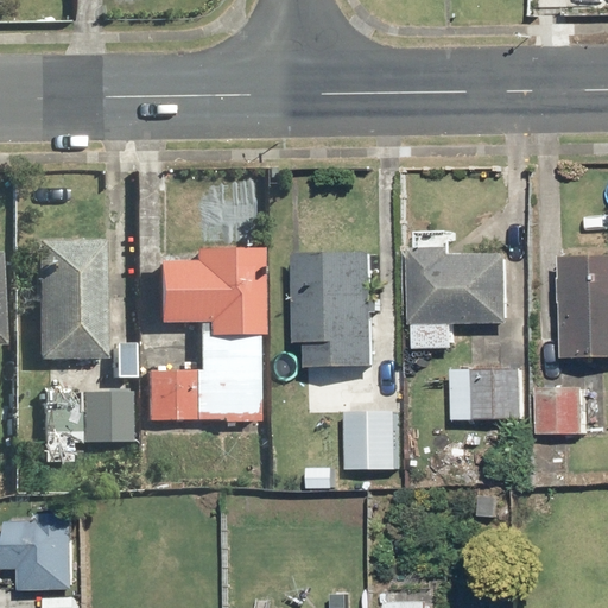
[(107,242),(40,241),(38,359),(103,361),(107,242)]
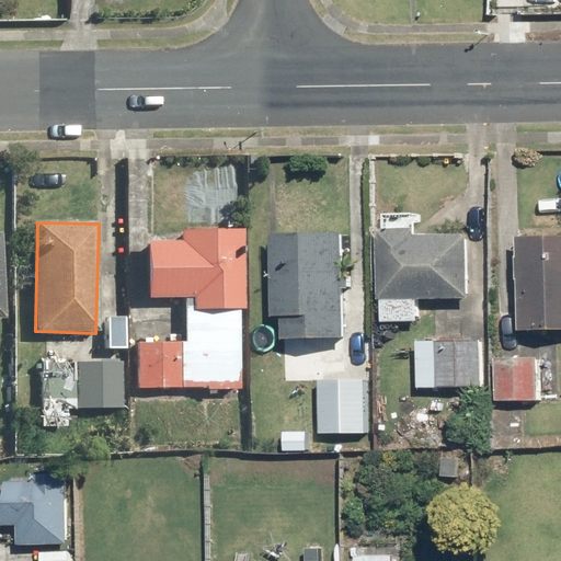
[(388,323),(423,323),(423,299),(477,300),(478,238),(421,237),(421,229),(384,229),(384,299),(388,299),(388,323)]
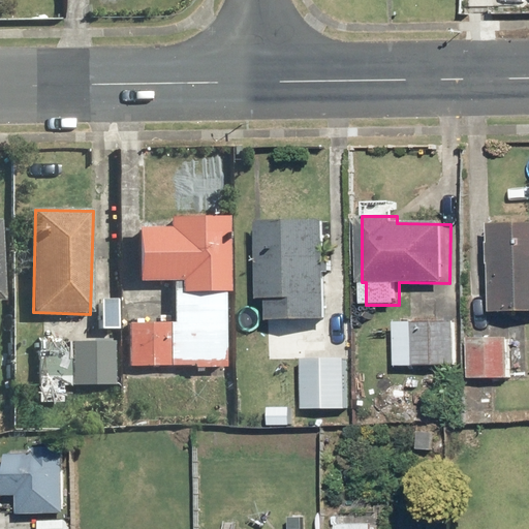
[(229,218),(173,217),(173,229),(142,228),(141,280),(176,280),(175,321),(130,320),(129,368),(227,369),(229,218)]
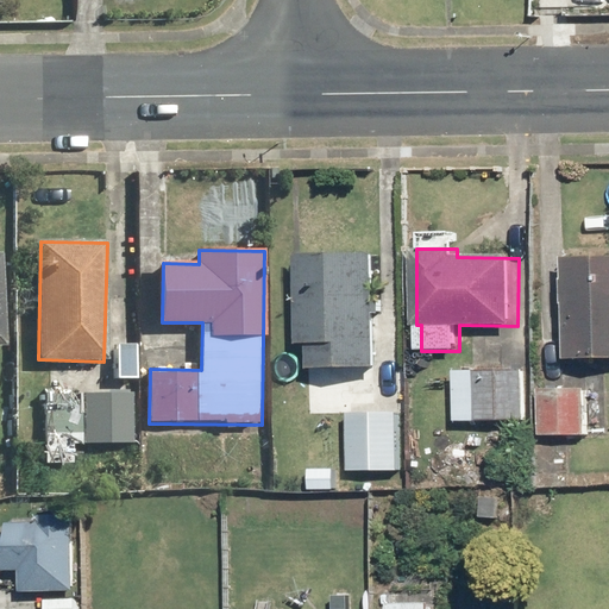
[(301,255),(303,345),(314,345),(314,368),(382,365),(380,252),(301,255)]
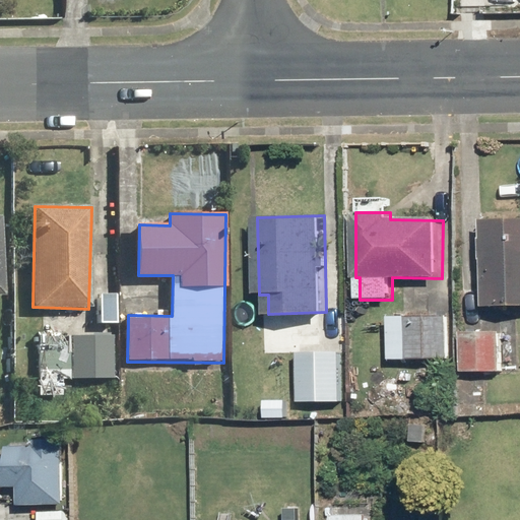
[(519,307),(519,218),(489,218),(489,307),(519,307)]
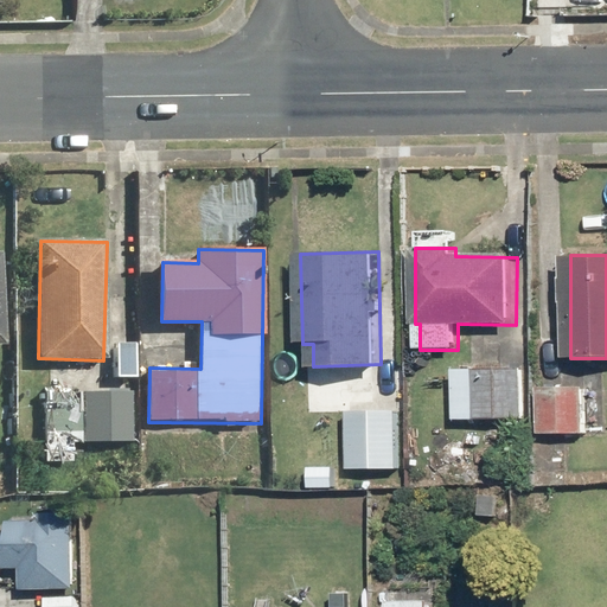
[(526,369),(458,368),(458,417),(526,419),(526,369)]
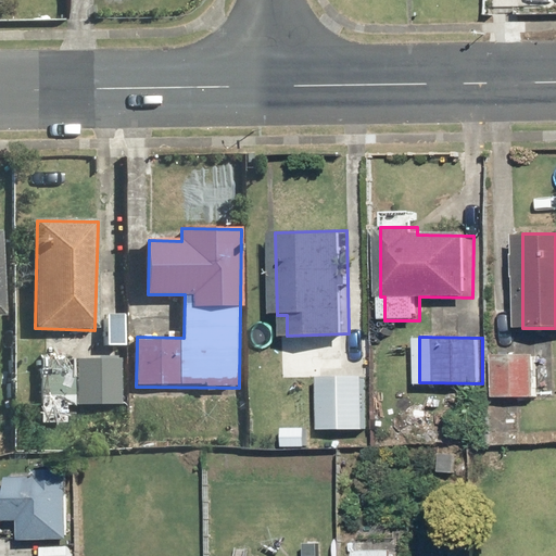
[(539,356),(498,355),(497,397),(538,399),(539,356)]
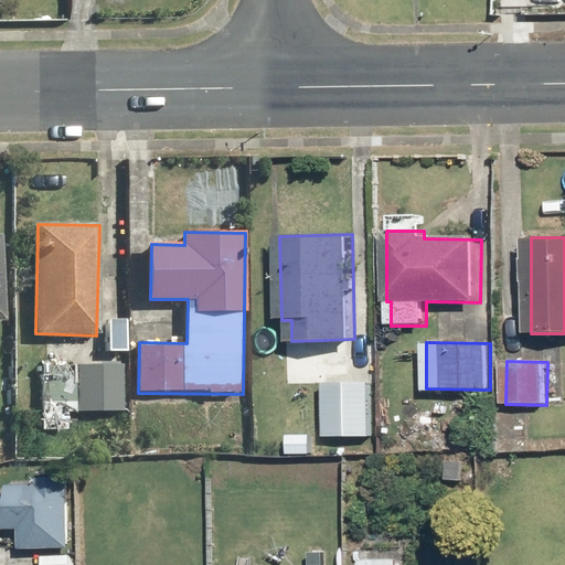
[(42,428),(68,429),(68,411),(119,413),(121,365),(44,363),(42,428)]
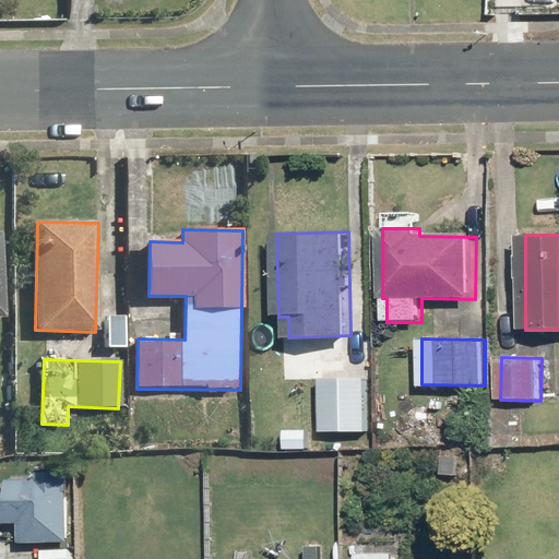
[(370,371),(324,369),(322,430),(368,432),(370,371)]
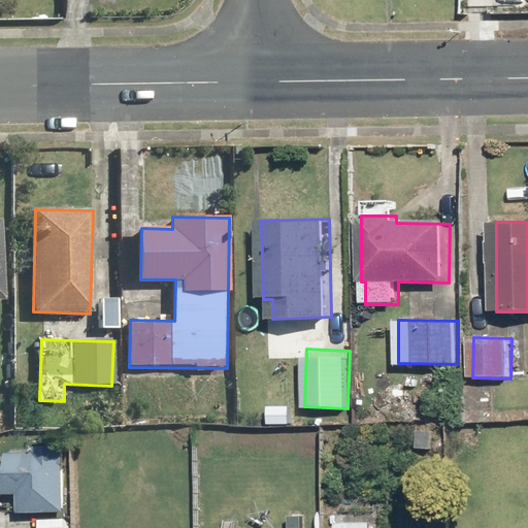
[(447,427),(424,425),(423,451),(444,453),(447,427)]
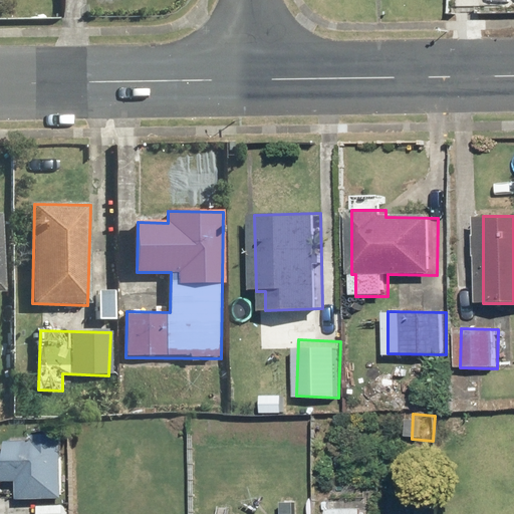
[(0,455),(0,481),(21,482),(21,498),(67,499),(68,437),(39,436),(39,445),(11,444),(10,455),(0,455)]
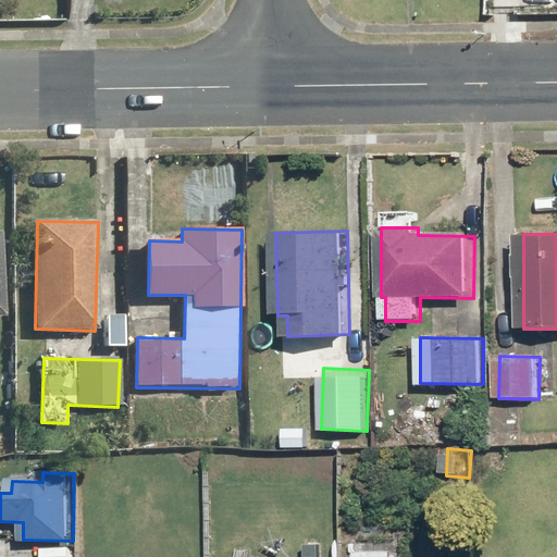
[(329,556),(330,535),(302,534),(300,556),(329,556)]
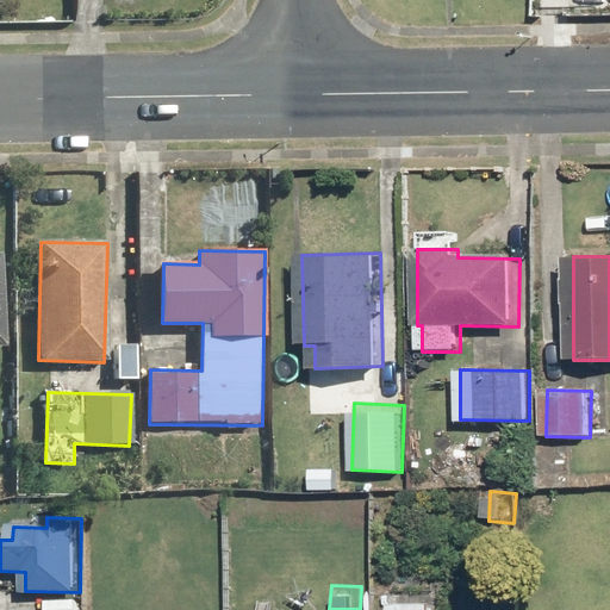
All buildings are outlined.
